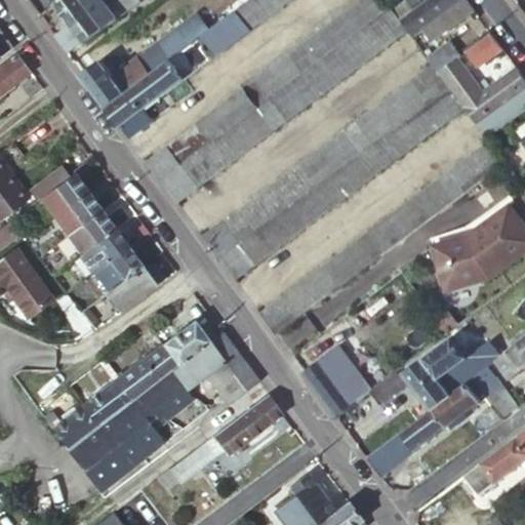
[(62,0),(56,4),(72,24),(103,0),(62,0)]
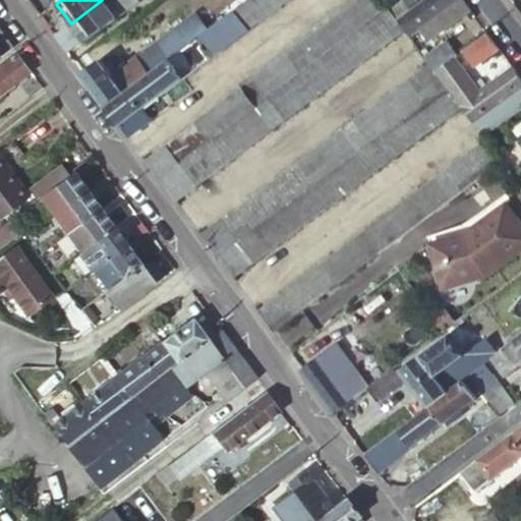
[(102,0),(71,23),(84,41),(136,0),(102,0)]
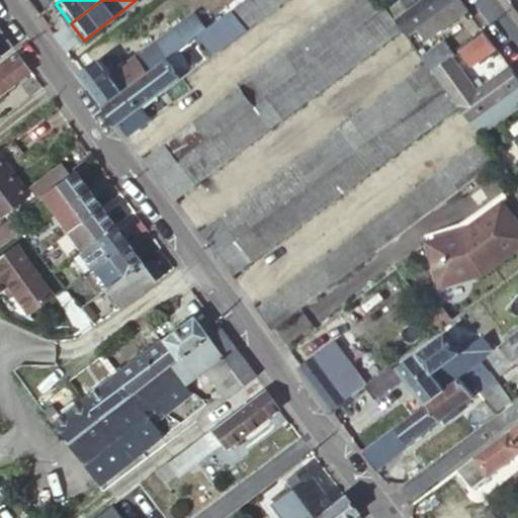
[(385,7),(380,0),(347,0),(236,84),(239,88),(146,158),(175,197),(401,28),(394,17),(385,7)]
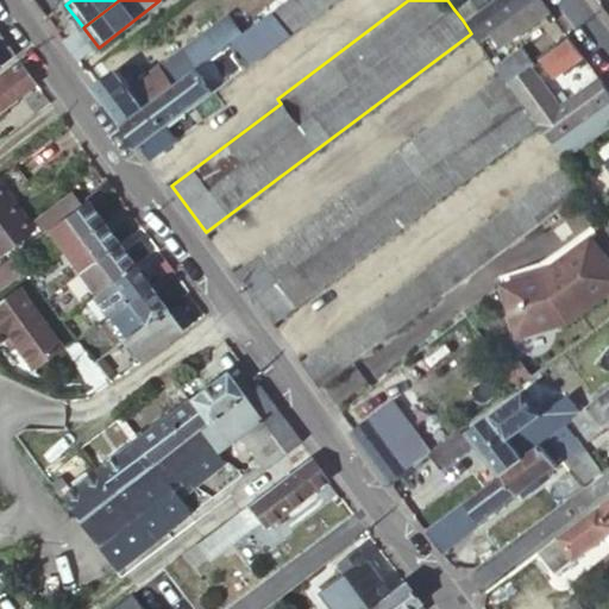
[(287,0),(244,33),(224,49),(240,73),(334,0),(287,0)]
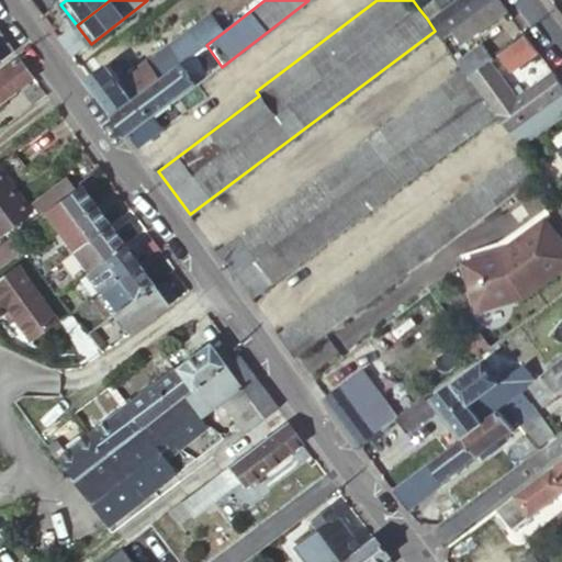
[(451,0),(429,0),(418,8),(427,19),(451,0)]
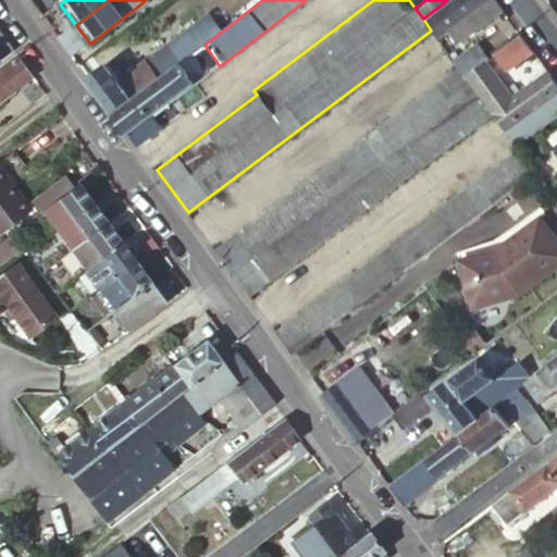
[(494,0),(447,0),(423,19),(431,31),(437,38),(447,31),(457,44),(502,10),(494,0)]
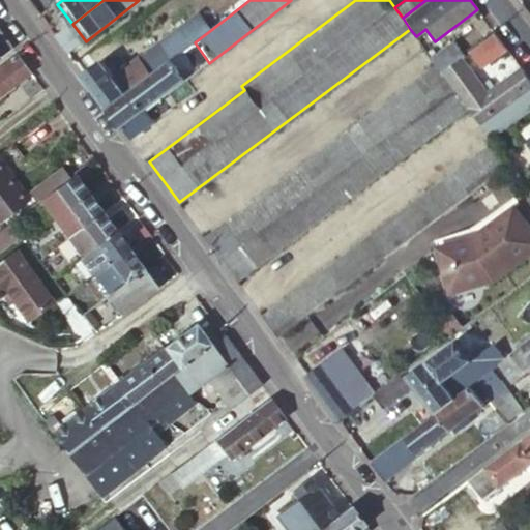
[(105,62),(85,76),(110,109),(133,91),(183,51),(195,42),(212,29),(200,13),(117,78),(105,62)]
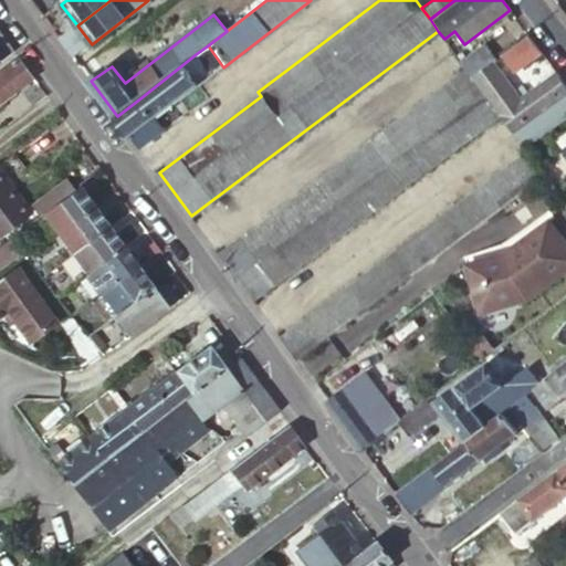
[(0,62),(13,53),(0,34),(0,62)]
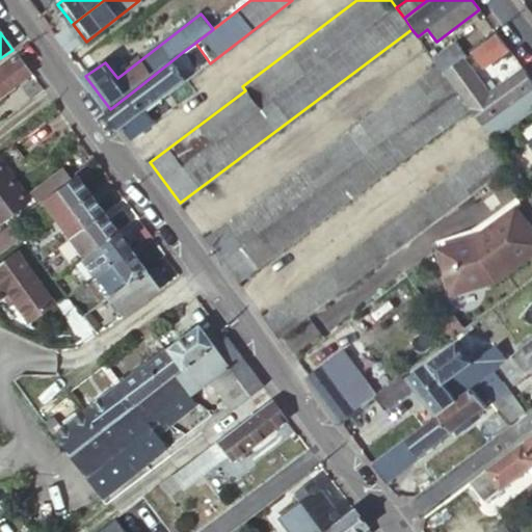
[(509,50),(498,34),(472,53),(483,69),(509,50)]
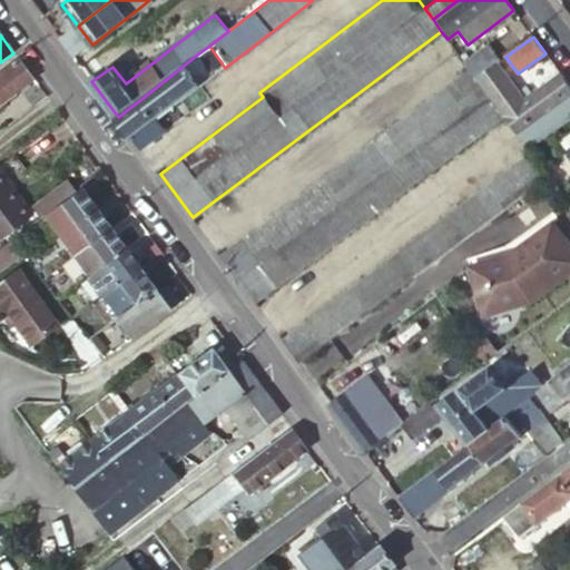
[(214,77),(225,68),(209,46),(197,55),(214,77)]
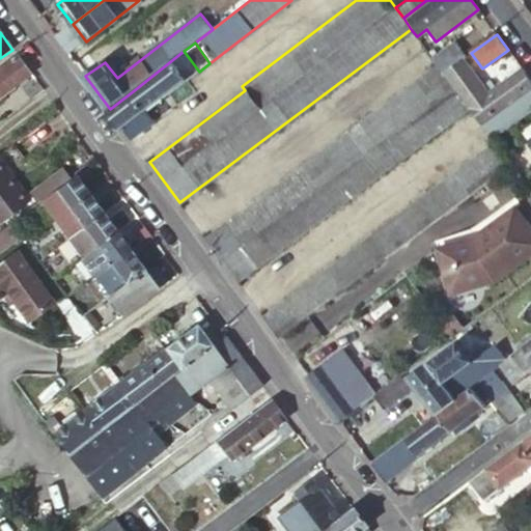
[(184,51),(133,91),(147,111),(190,79),(199,72),(184,51)]
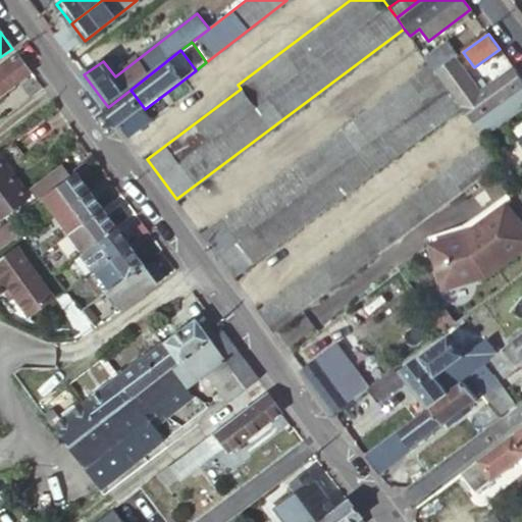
[(0,98),(32,74),(17,55),(0,67),(0,98)]
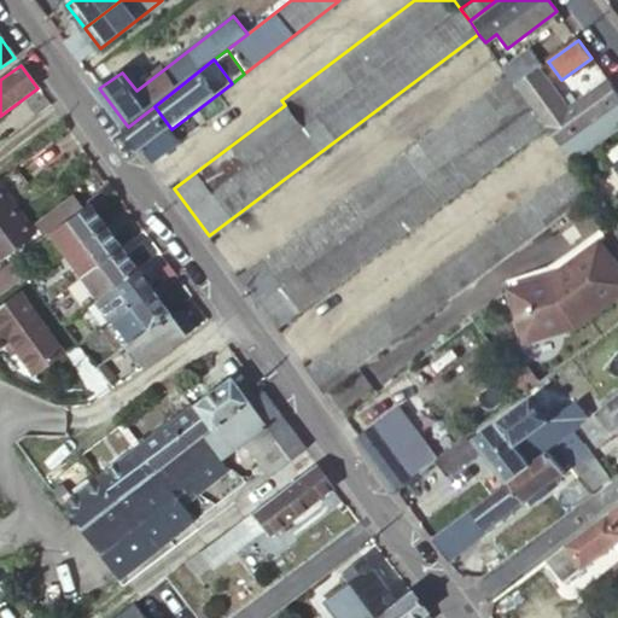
[(547,128),(560,145),(617,100),(617,93),(608,81),(569,110),(538,69),(517,85),(547,128)]
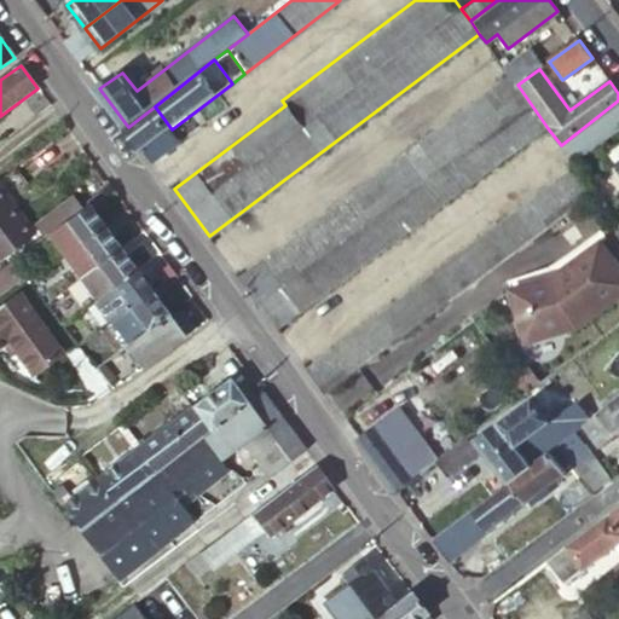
[(518,85),(509,75),(241,278),(279,330),(548,128),(518,85)]
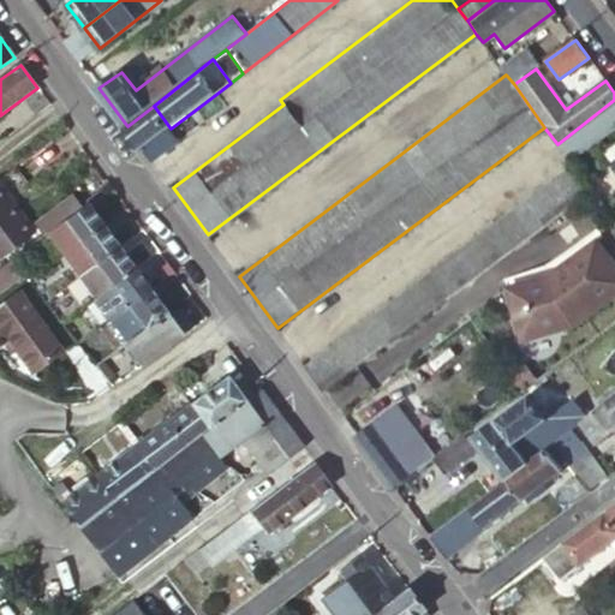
[(614,100),(557,144),(569,161),(614,126),(614,100)]
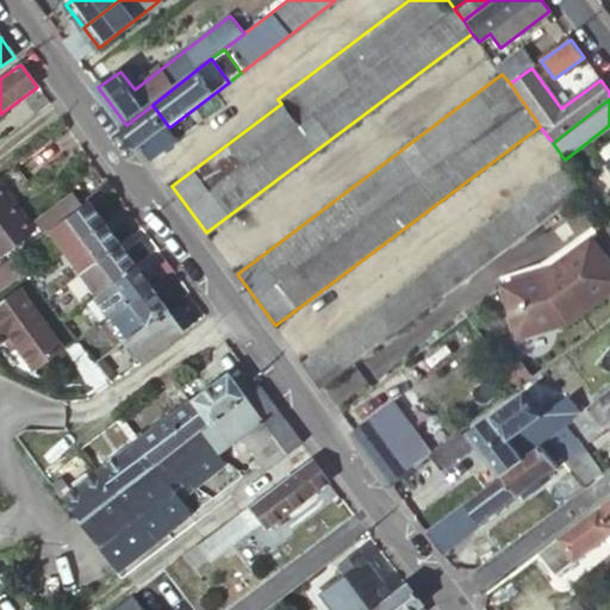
[(169,128),(153,105),(126,125),(153,160),(179,141),(169,128)]
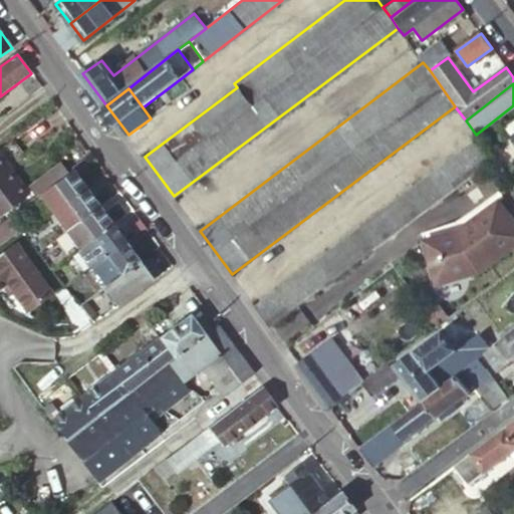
[(513,131),(513,120),(504,129),(509,135),(513,131)]
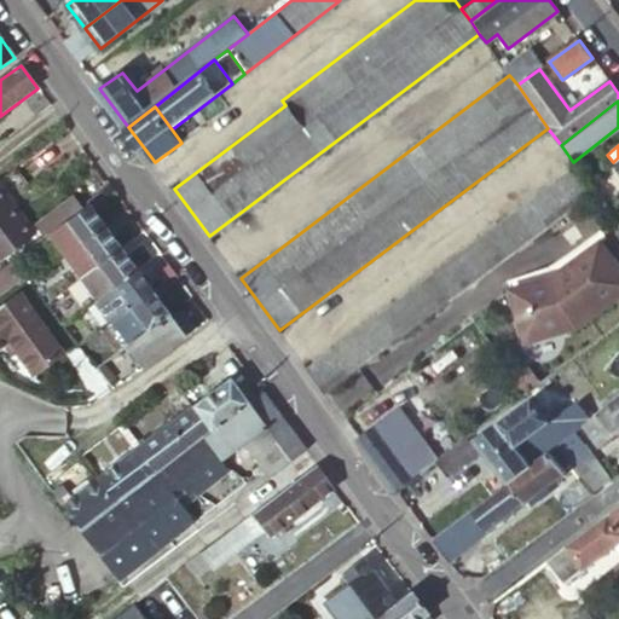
[(595,190),(577,166),(310,370),(327,393),(369,362),(595,190)]
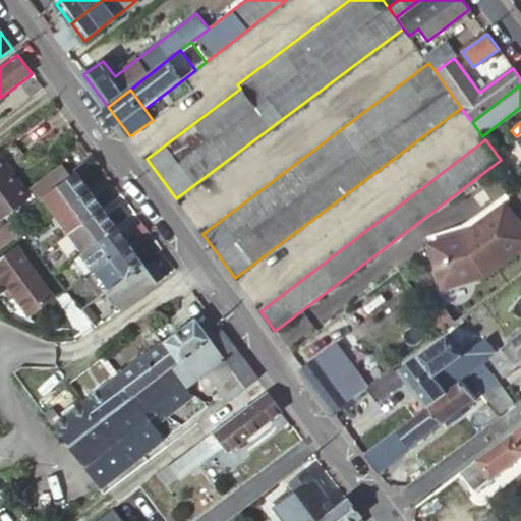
[(510,173),(520,166),(512,156),(502,163),(510,173)]
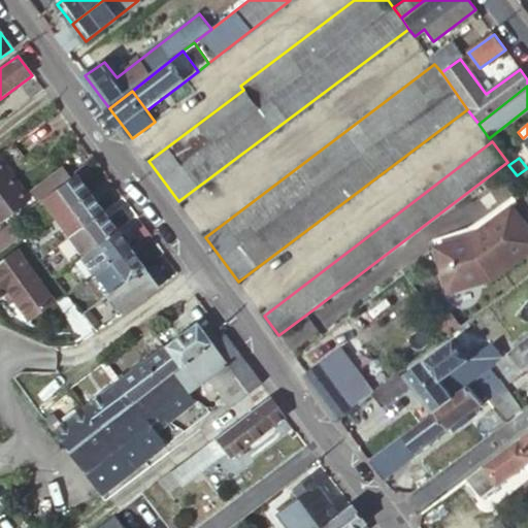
[(65,182),(74,174),(65,162),(56,169),(65,182)]
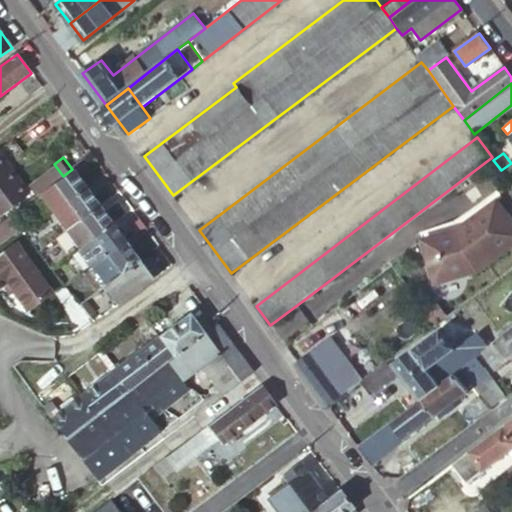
[(506,177),(511,172),(511,164),(511,163),(501,170),(506,177)]
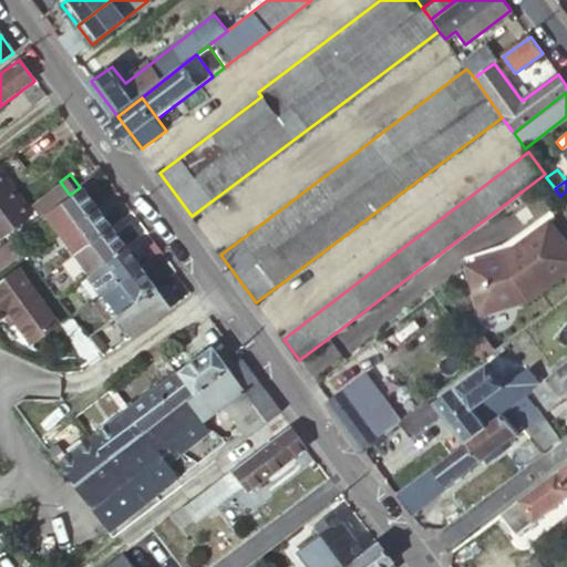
[(28,205),(35,215),(38,218),(70,195),(60,182),(28,205)]
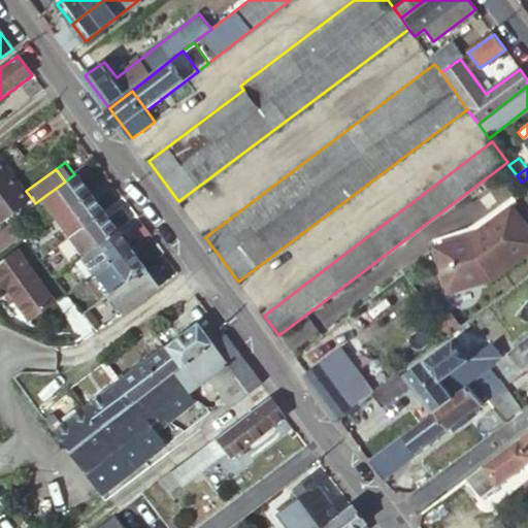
[(50,223),(89,194),(74,174),(65,182),(35,203),(50,223)]
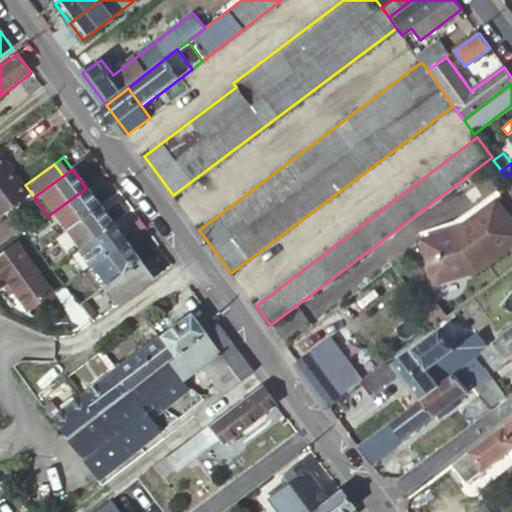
[(0,215),(21,199),(0,171),(0,215)]
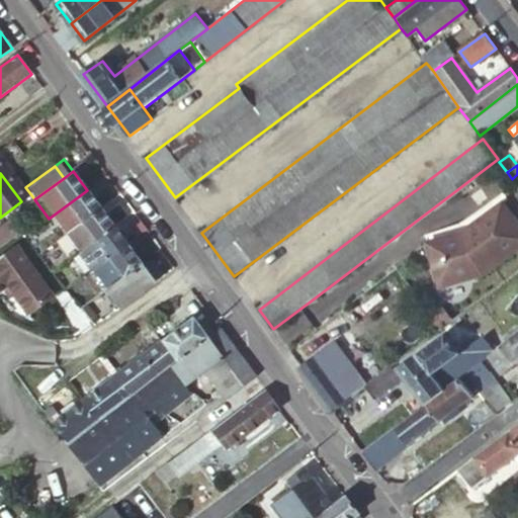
[(49,219),(62,235),(100,207),(87,190),(49,219)]
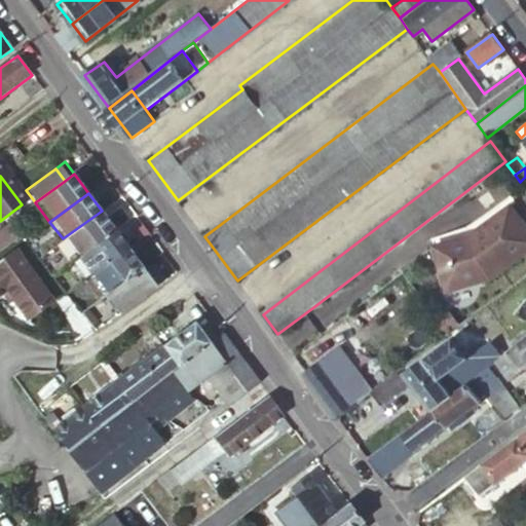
[(470,234),(435,247),(448,292),(491,277),(525,252),(525,224),(511,203),(470,234)]
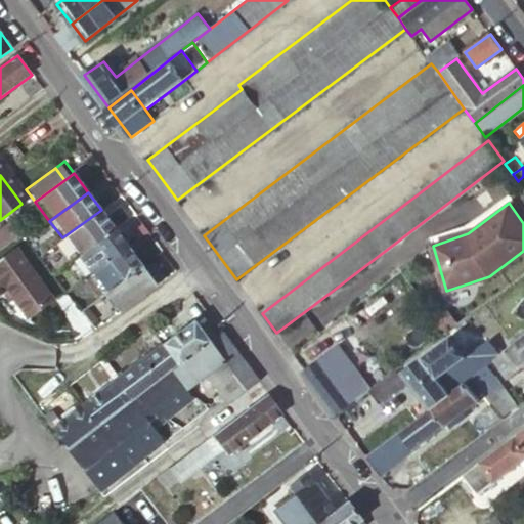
[(101,210),(62,237),(75,256),(114,227),(101,210)]
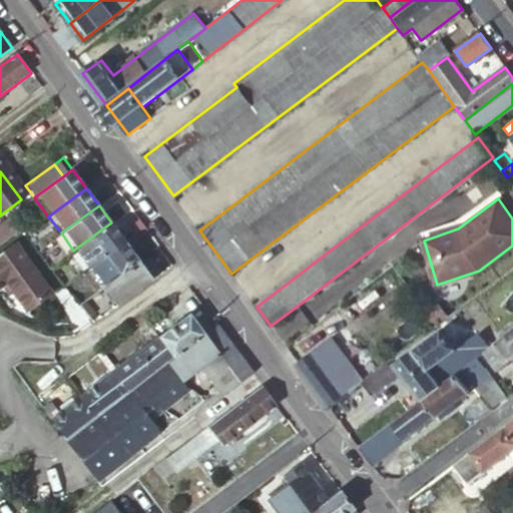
[(10,212),(0,219),(0,243),(21,227),(10,212)]
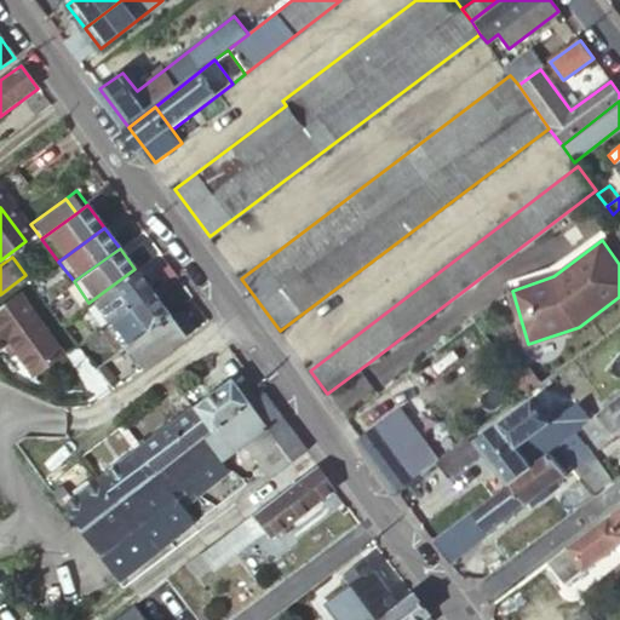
[(81,308),(98,331),(105,326),(151,292),(135,269),(89,303),(81,308)]
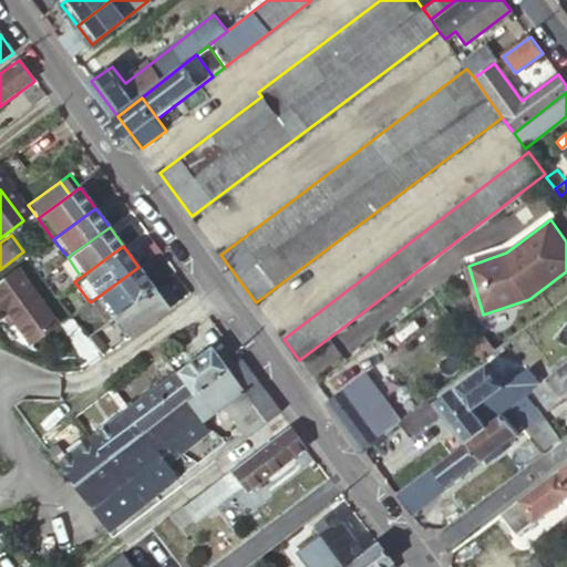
[(138,267),(96,298),(112,318),(115,316),(134,302),(154,287),(138,267)]
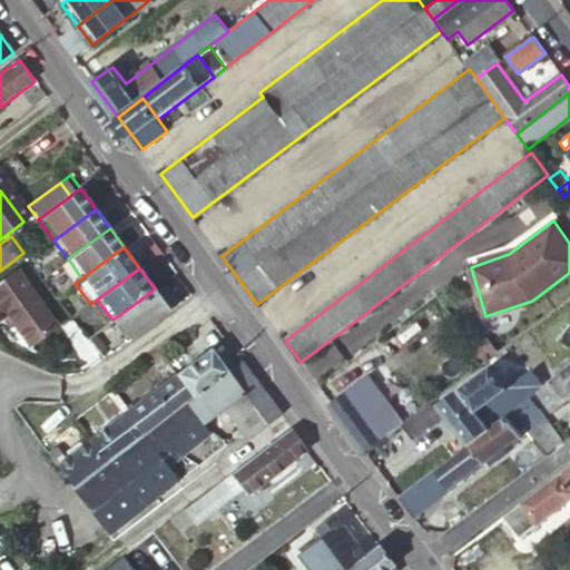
[(16,271),(0,282),(0,317),(8,312),(32,343),(57,325),(16,271)]
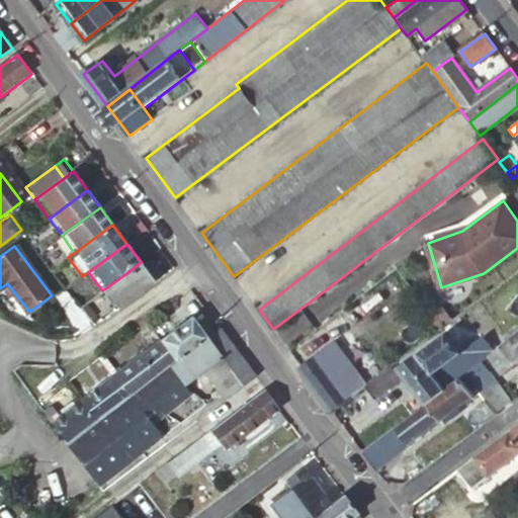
[(152,261),(144,267),(154,279),(155,281),(162,275),(152,261)]
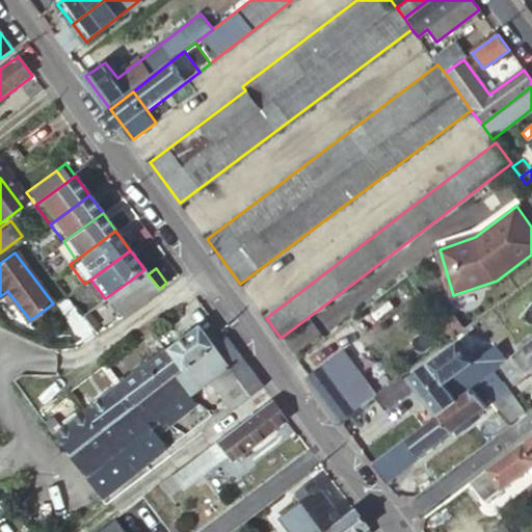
[(140,303),(159,290),(159,289),(158,287),(148,274),(148,273),(144,269),(126,284),(140,303)]
